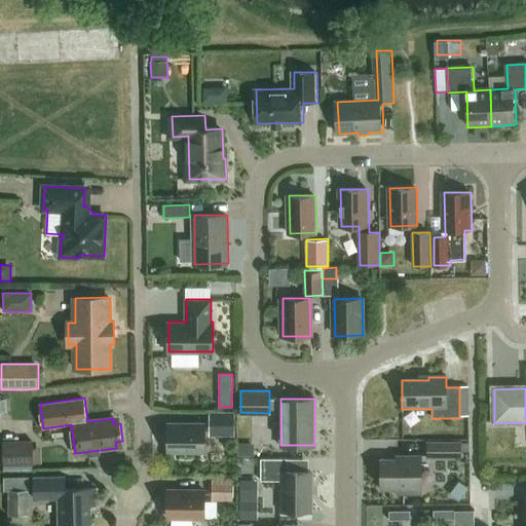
[(208,410),(208,435),(234,435),(234,410),(208,410)]
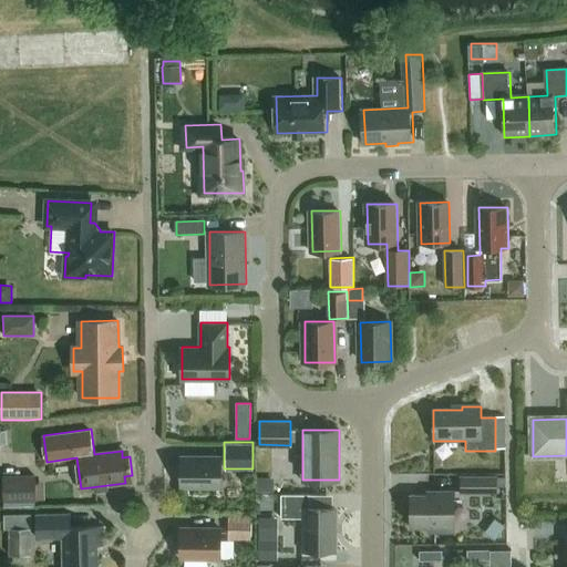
[(181,486),(220,486),(222,457),(181,456),(181,486)]
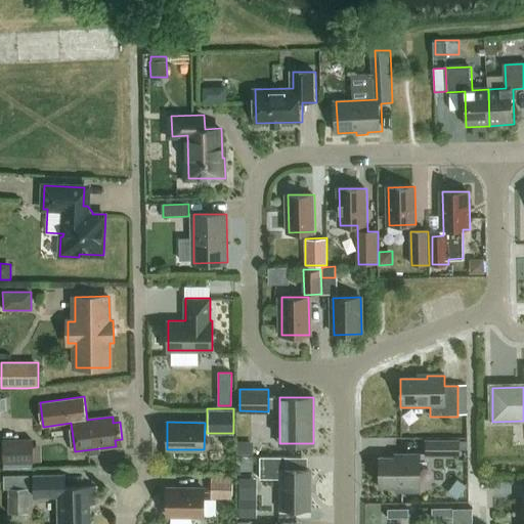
[(35,464),(35,439),(5,439),(6,464),(35,464)]
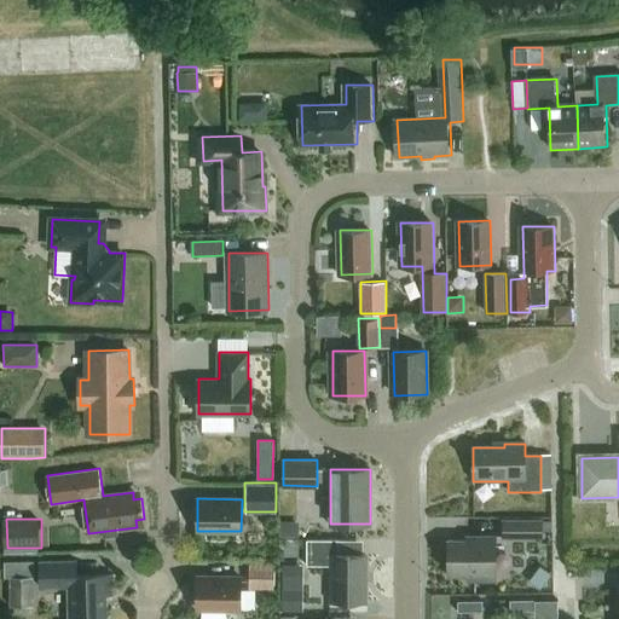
[(553,531),(553,520),(502,520),(502,537),(543,537),(543,531),(553,531)]
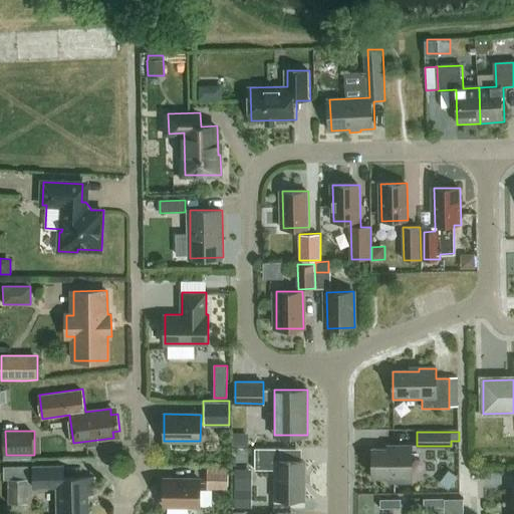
[(232,433),(232,446),(248,447),(248,434),(232,433)]
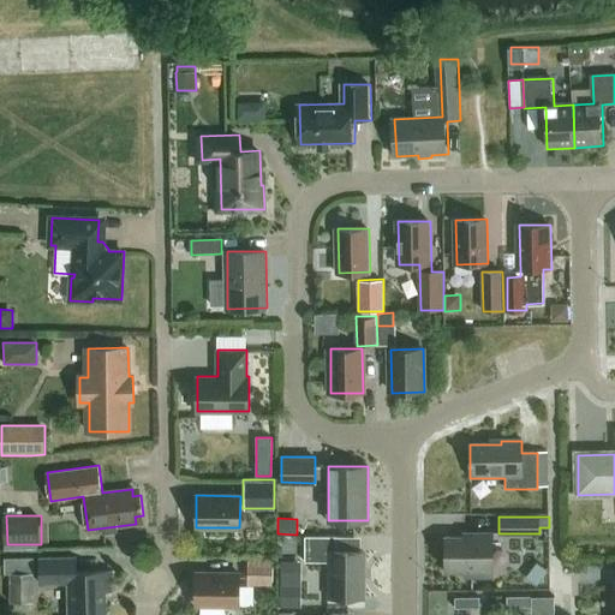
[(493,532),(472,532),(472,536),(445,536),(445,572),(464,572),(464,578),(493,578),(493,532)]
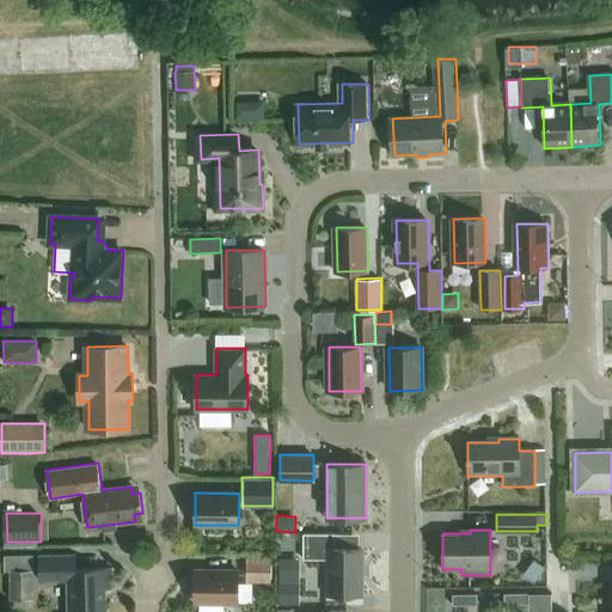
[(336,533),(304,533),(304,558),(328,558),(328,595),(361,595),(361,549),(336,549),(336,533)]
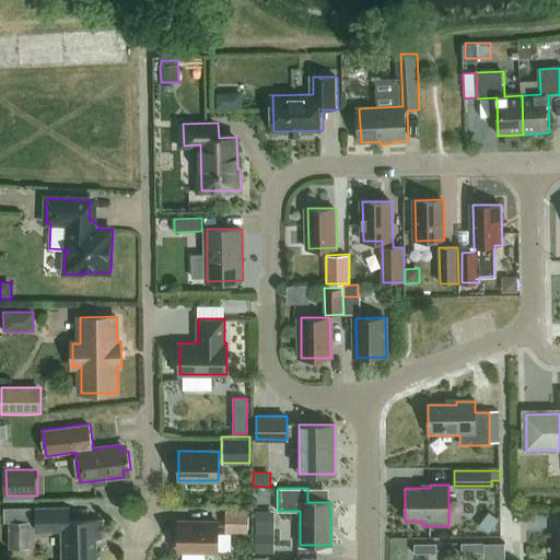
[(102,538),(102,520),(69,520),(69,506),(36,508),(36,531),(61,531),(61,559),(96,559),(96,538),(102,538)]
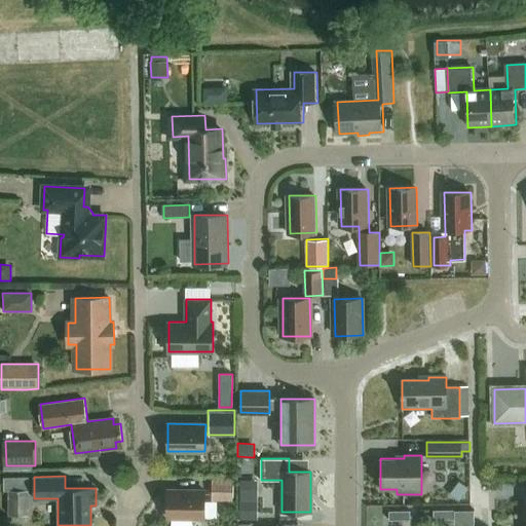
[(239,477),(238,518),(253,518),(253,477),(239,477)]
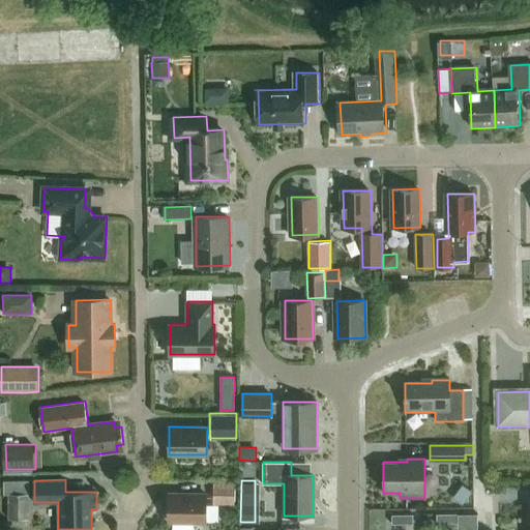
[(235,504),(236,483),(214,482),(214,504),(235,504)]
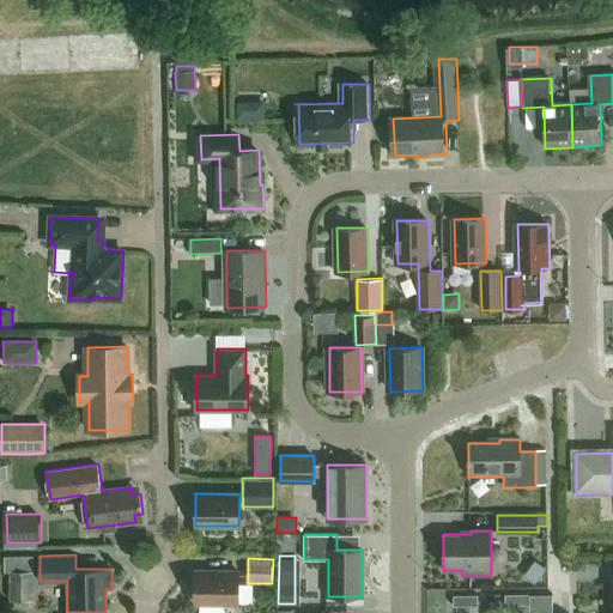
[(534,560),(523,575),(534,584),(546,569),(534,560)]
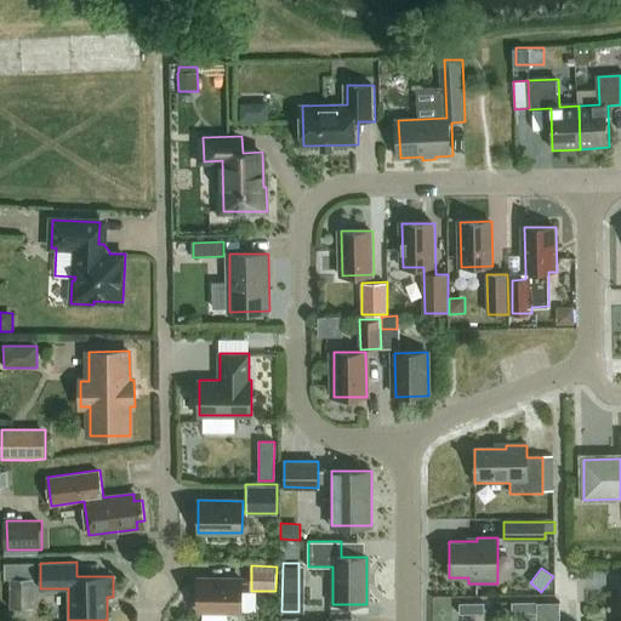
[(12,609),(34,609),(34,579),(12,579),(12,609)]
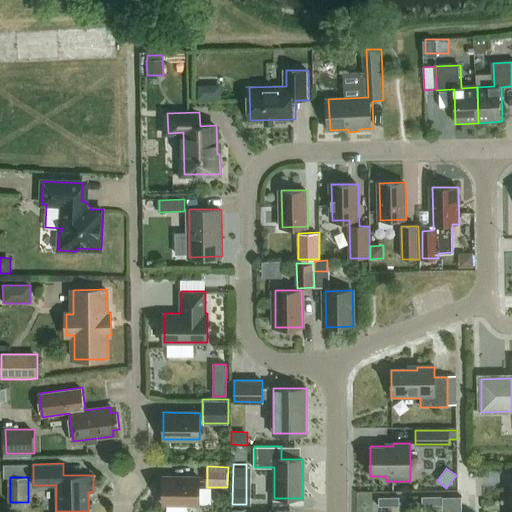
[(199,504),(199,477),(163,477),(163,503),(167,504),(166,511),(186,511),(186,504),(199,504)]
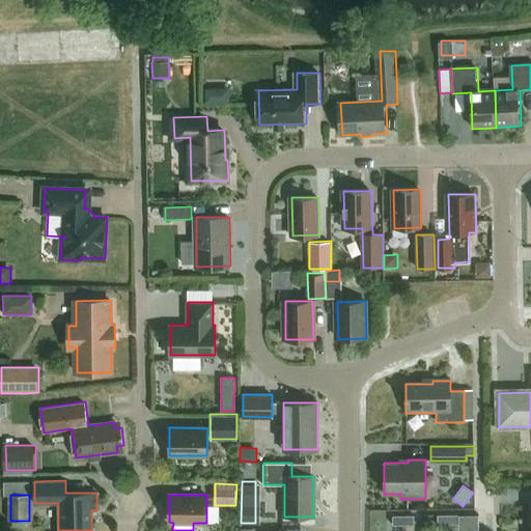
[(393,525),(403,525),(403,515),(393,515),(393,525)]
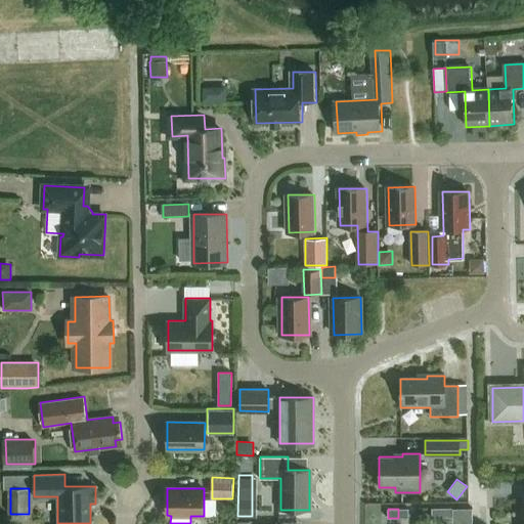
[(398,518),(408,518),(408,509),(398,509),(398,518)]
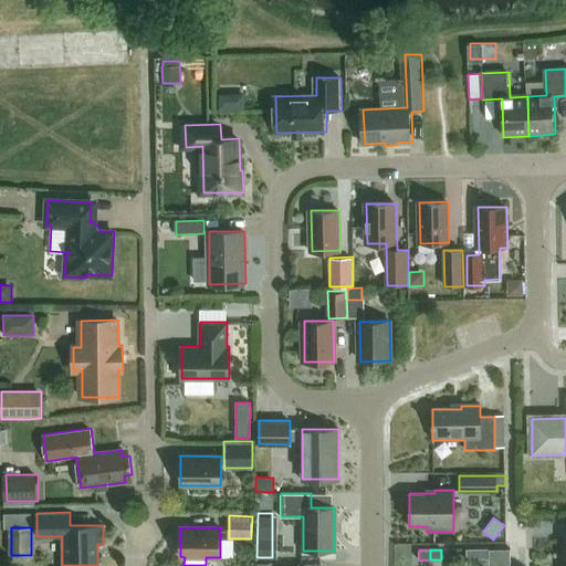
[(467,558),(478,558),(478,549),(467,549),(467,558)]
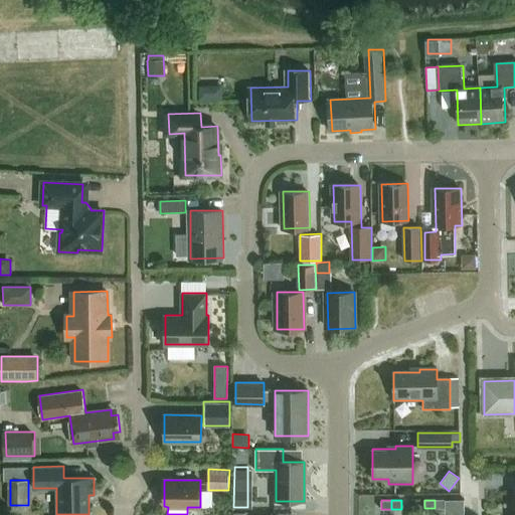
[(435,508),(445,508),(445,500),(435,500),(435,508)]
